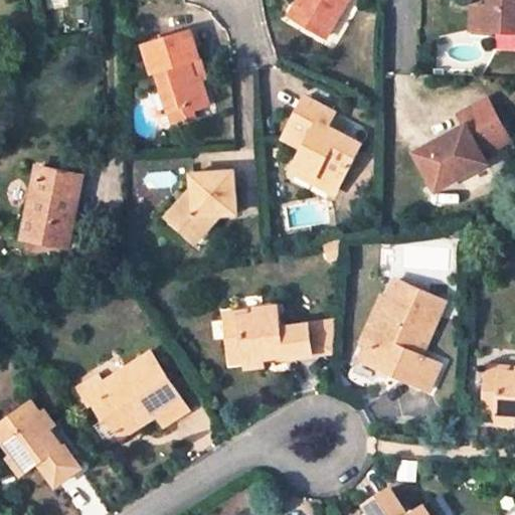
[(302,0),(292,21),(321,38),(332,21),(337,25),(350,0),(302,0)]
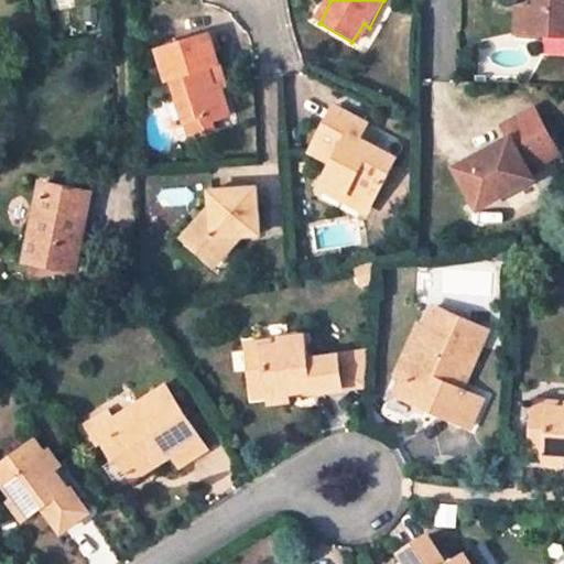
[(529,7),(528,40),(563,41),(563,0),(535,0),(537,3),(532,7),(529,7)]
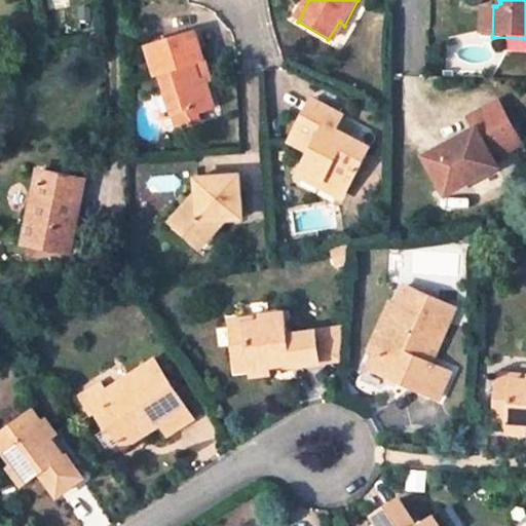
[(479,36),(492,37),(493,6),(480,6),(479,36)]
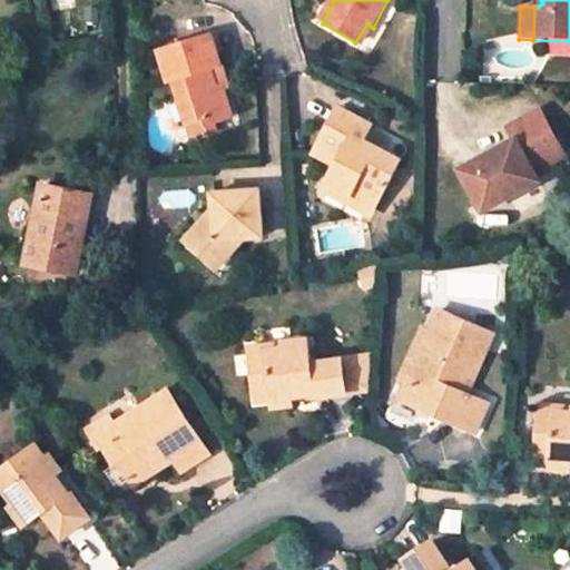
[(367,23),(355,42),(363,46),(373,28),(367,23)]
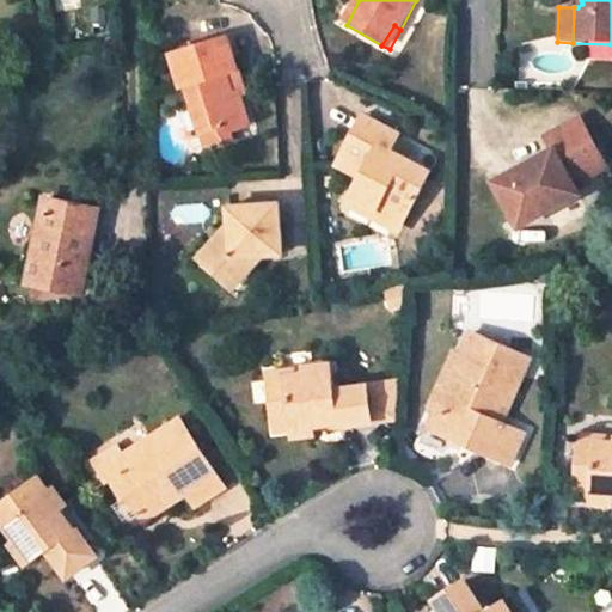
[(251,136),(239,103),(234,104),(227,84),(243,79),(231,46),(172,65),(184,101),(195,97),(208,139),(221,134),(225,146),(251,136)]
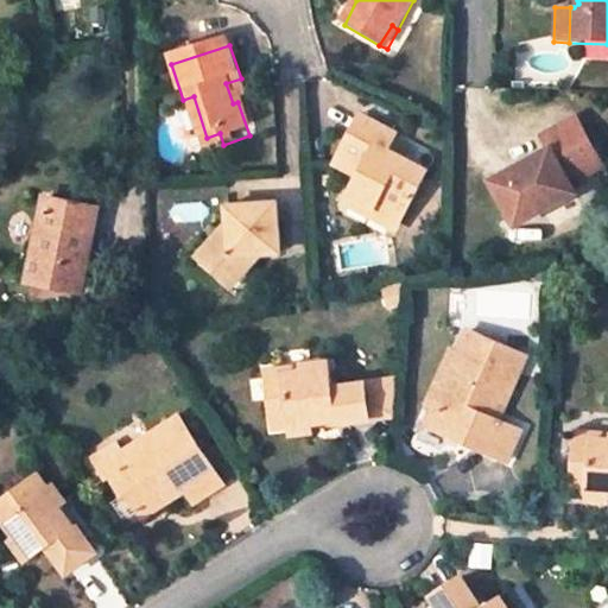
[(233,103),(238,102),(255,96),(247,76),(241,78),(226,83),(233,103)]
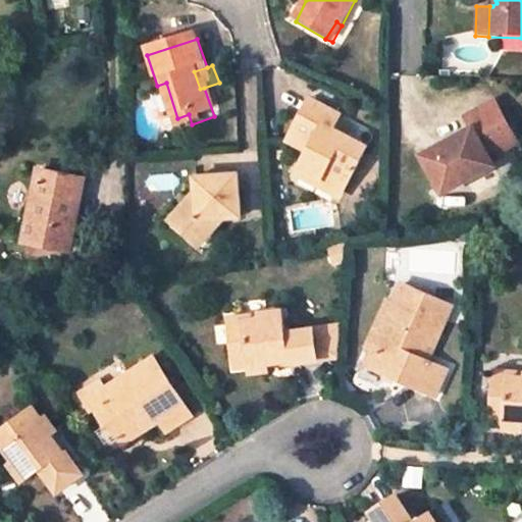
[(308,140),(301,153),(295,165),(336,188),(360,144),(326,123),(330,116),(301,99),(285,127),(308,140)]
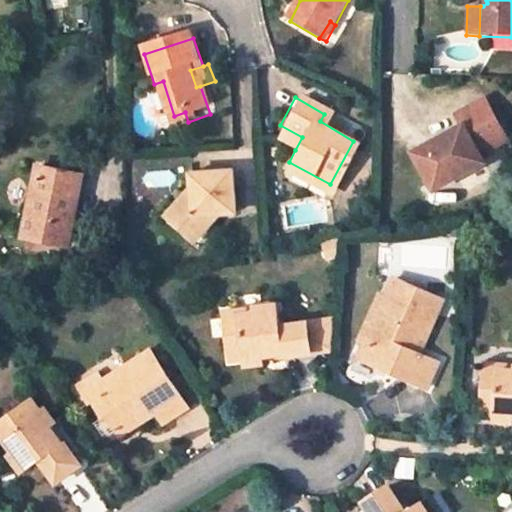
[(462,128),(445,138),(452,149),(438,158),(431,146),(416,155),(436,192),(485,164),(477,148),(504,133),(484,97),(455,114),(462,128)]
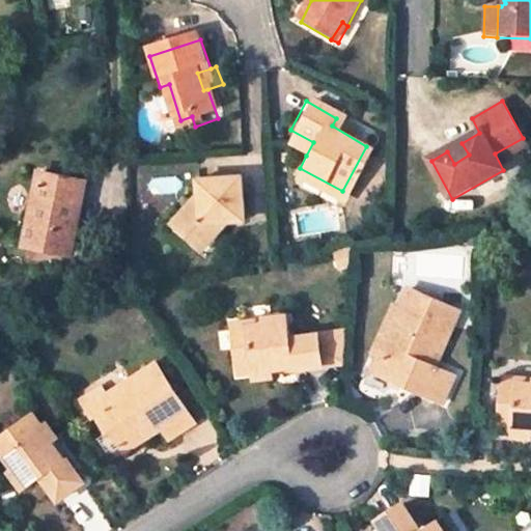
[(313,142),(290,130),(283,143),(306,156),(313,142)]
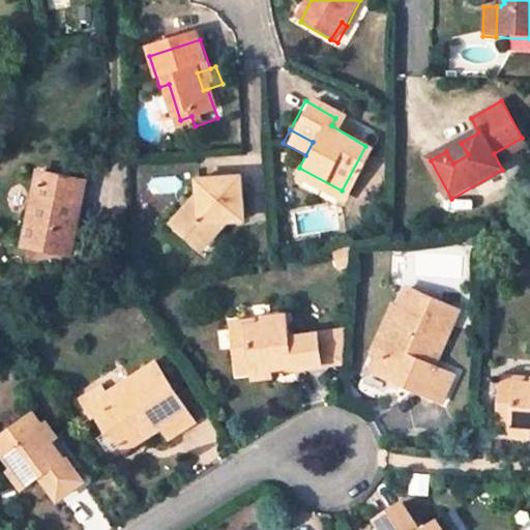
[(461,143),(446,151),(453,164),(468,154),(461,143)]
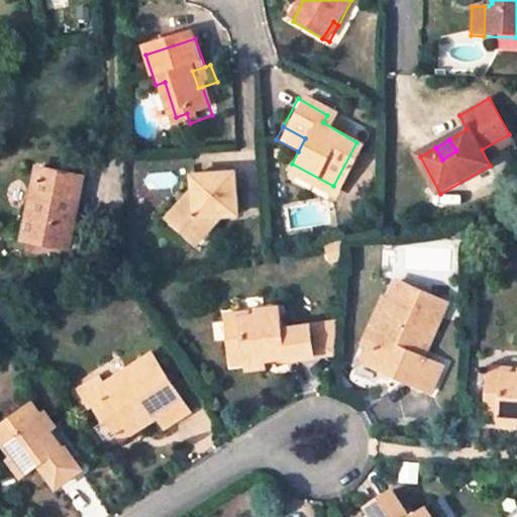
[(20,233),(61,241),(74,171),(32,164),(20,233)]
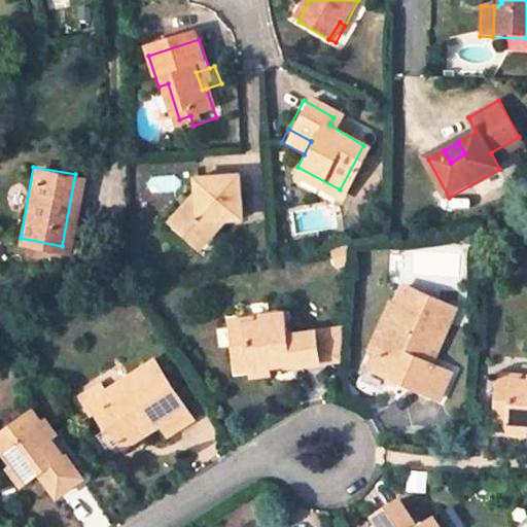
[(236,178),(195,180),(196,200),(187,198),(166,219),(195,248),(227,219),(238,218),(236,178)]
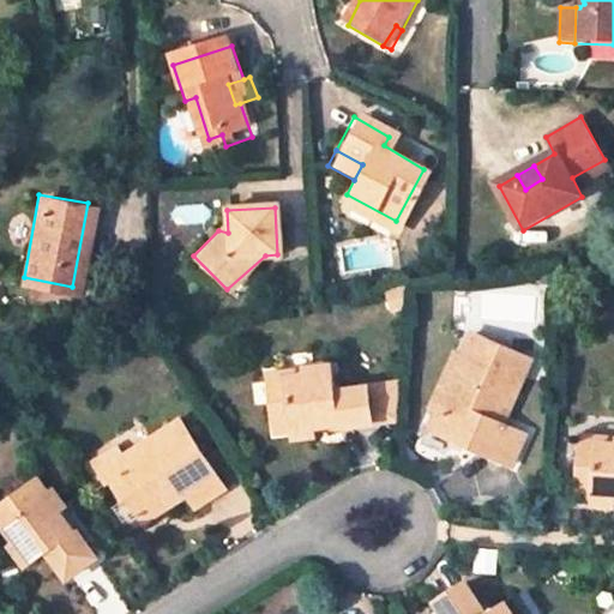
[(446,414),(439,431),(509,458),(519,428),(498,421),(524,355),(465,332),(461,349),(437,409),(446,414)]
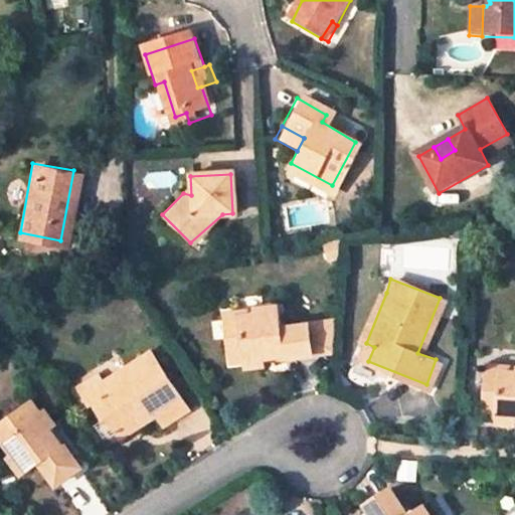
[(357,357),(368,361),(374,347),(366,343),(386,293),(374,288),(355,338),(363,341),(357,357)]
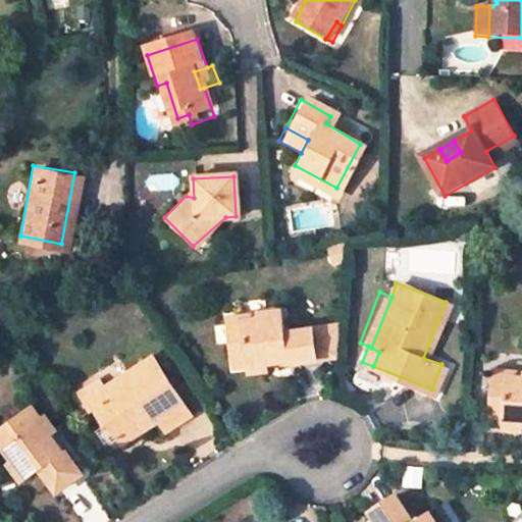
[(224,311),(227,344),(243,343),(241,322),(257,321),(257,313),(256,309),(224,311)]
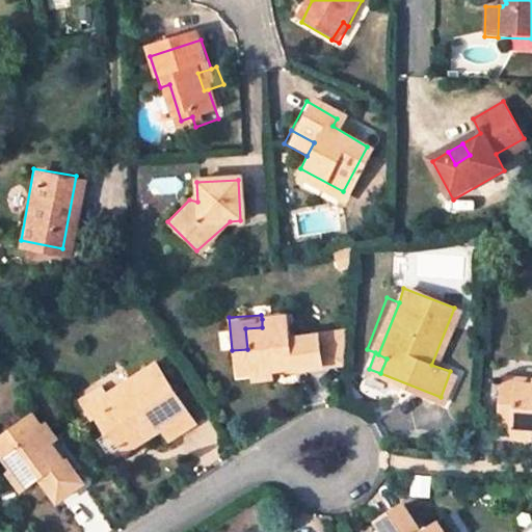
[(247,349),(232,350),(235,372),(277,368),(277,373),(343,366),(346,334),(286,338),(285,317),(262,319),(262,327),(245,328),(247,349)]
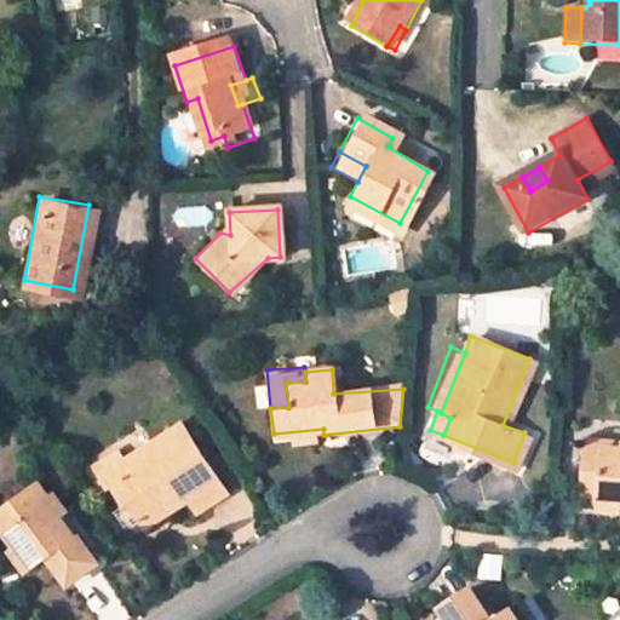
[(583,426),(579,466),(597,468),(598,443),(619,445),(619,437),(619,430),(583,426)]
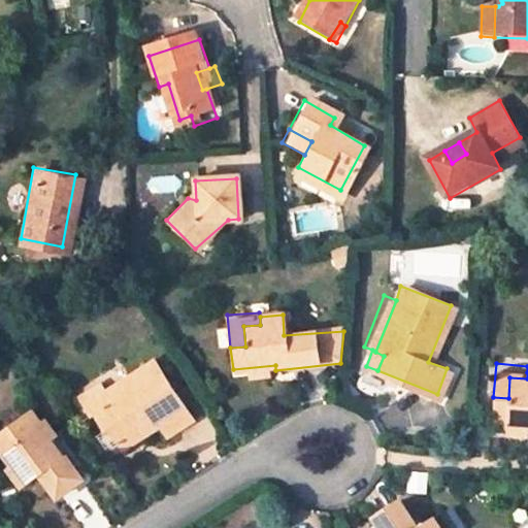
[(97,373),(75,386),(102,434),(109,431),(120,449),(155,427),(162,438),(186,424),(150,365),(107,391),(97,373)]
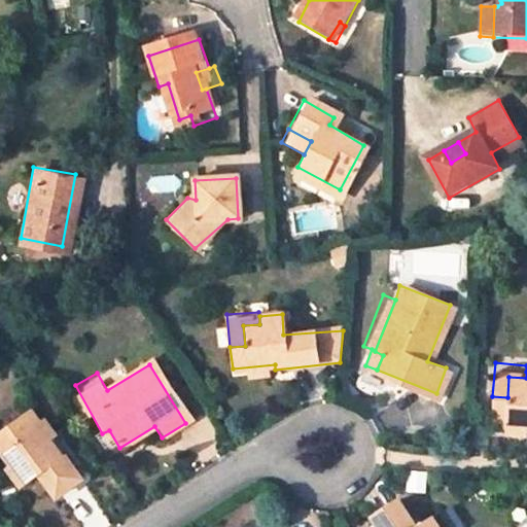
[(507,397),(492,396),(491,418),(526,420),(526,372),(526,378),(508,377),(507,397)]
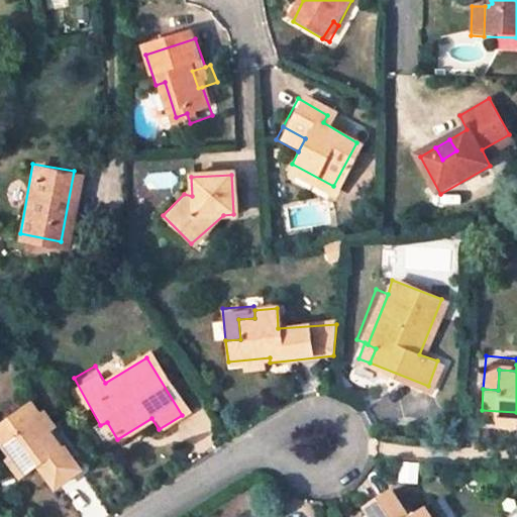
[(12,454),(6,458),(18,477),(37,462),(55,485),(77,467),(53,435),(50,437),(26,405),(7,420),(15,431),(3,441),(12,454)]
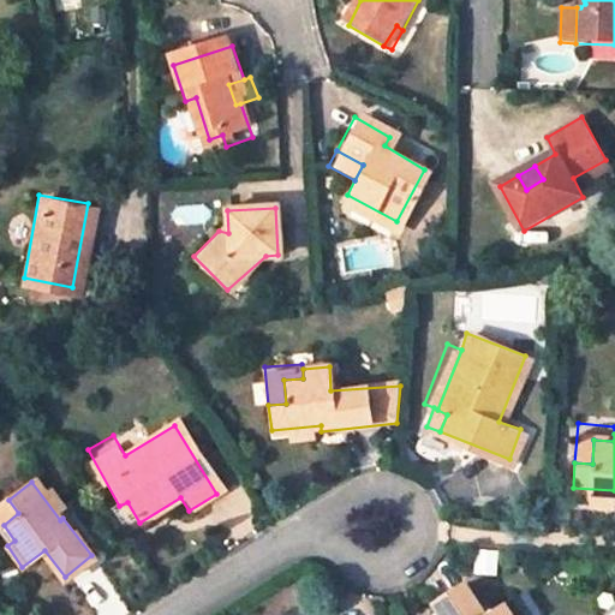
[(0,547),(3,550),(7,545),(15,541),(4,525),(18,513),(9,500),(0,506),(0,547)]
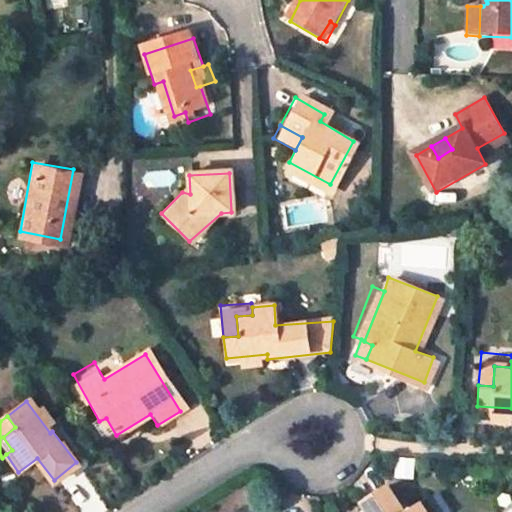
[(381,511),(429,511),(423,502),(410,509),(396,487),(375,500),(381,511)]
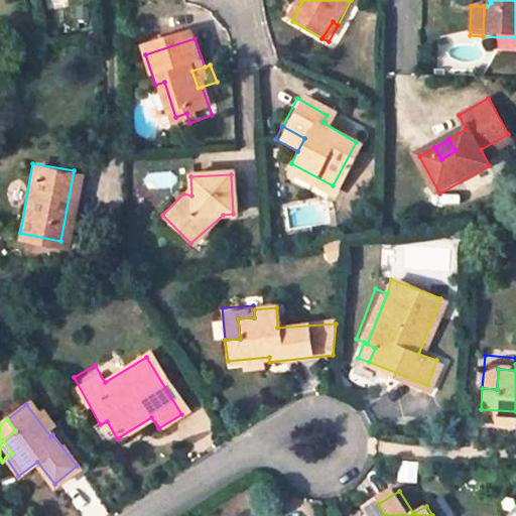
All buildings are outlined.
